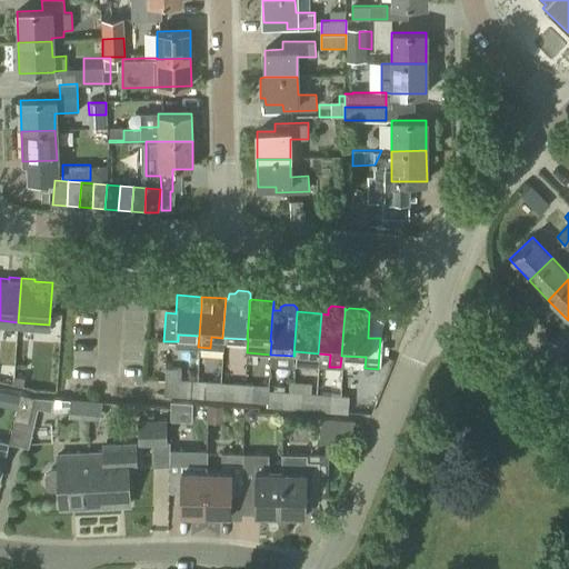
[(195,397),(196,380),(180,379),(181,369),(166,368),(163,393),(195,397)]
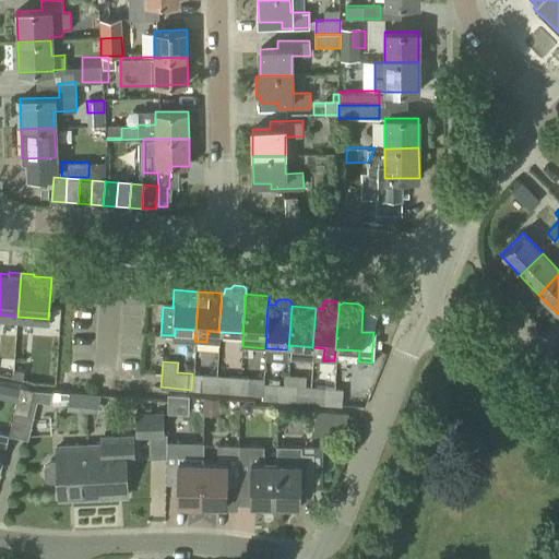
[(13,369),(12,378),(23,380),(24,371),(13,369)]
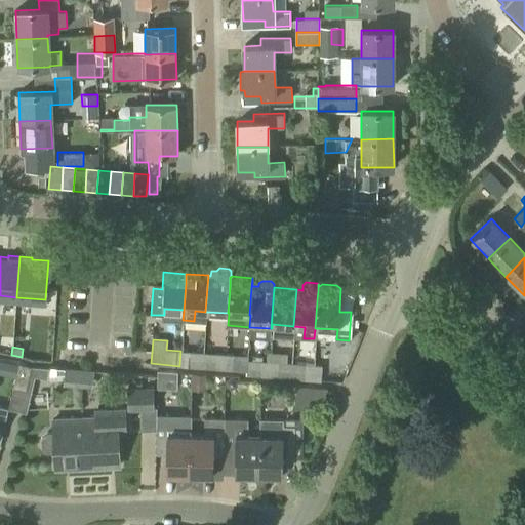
[(201,367),(202,353),(180,351),(179,366),(201,367)]
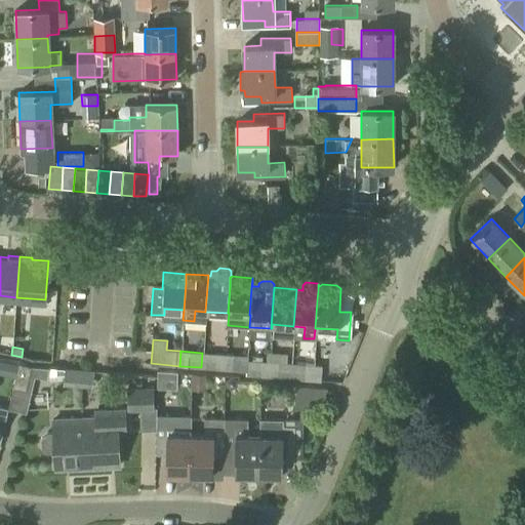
[(267,376),(269,353),(267,352),(266,361),(248,360),(248,357),(247,357),(246,371),(245,374),(267,376)]
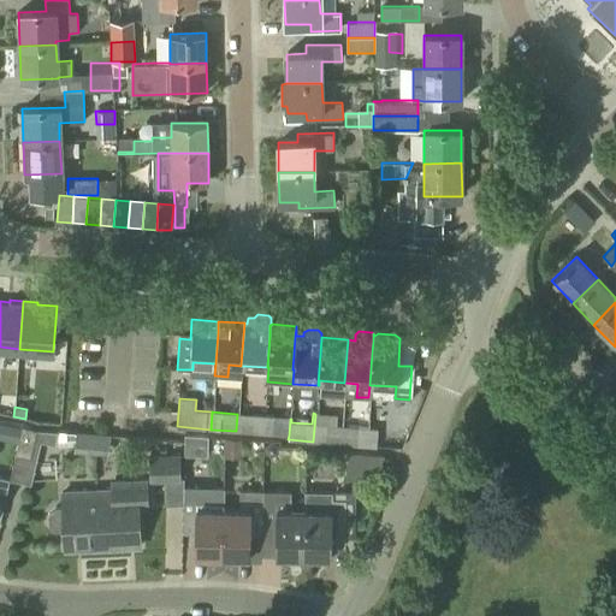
[(262,433),(264,416),(237,414),(236,431),(262,433)]
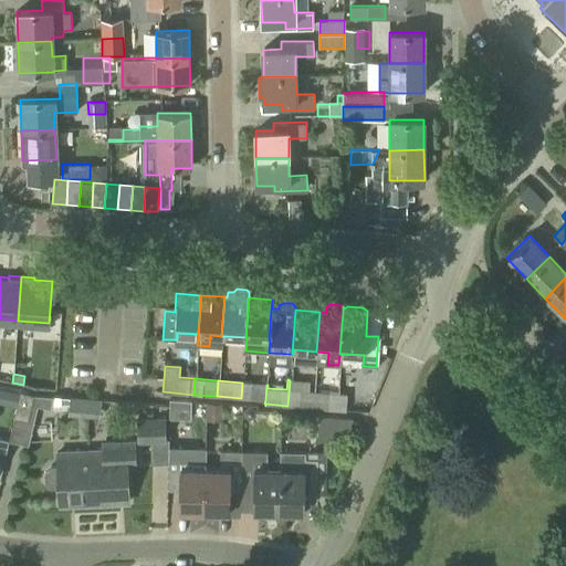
[(312,408),(313,390),(308,390),(310,381),(290,380),(287,406),(312,408)]
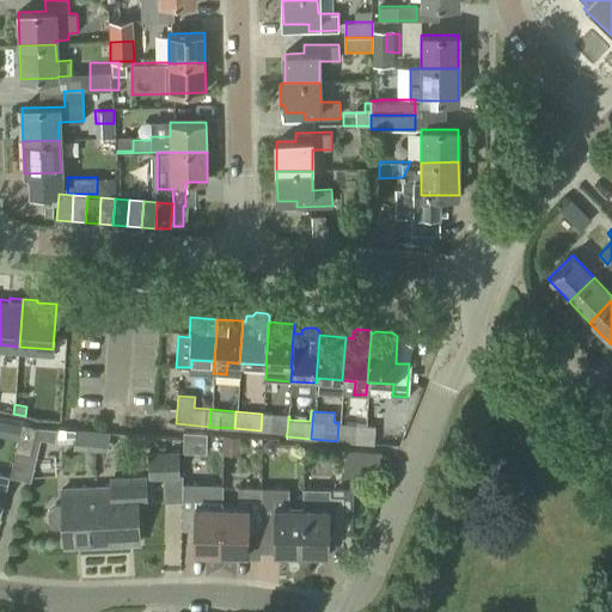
[(287,433),(288,416),(262,414),(261,430),(287,433)]
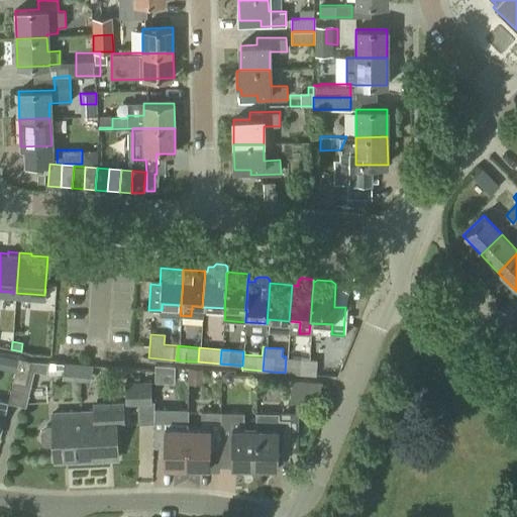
[(307,374),(308,358),(286,356),(285,373),(307,374)]
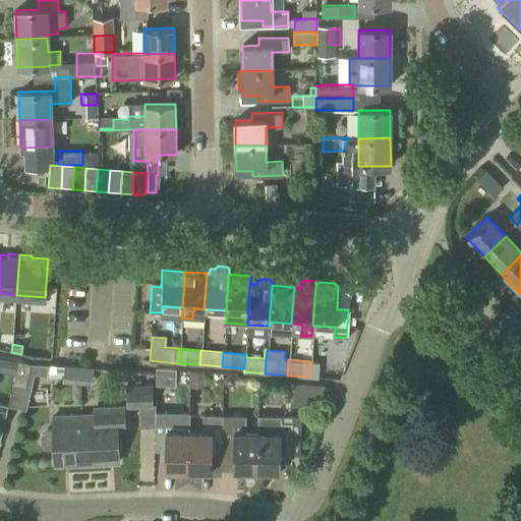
[(18,360),(12,387),(31,391),(35,372),(47,375),(49,364),(33,363),(18,360)]
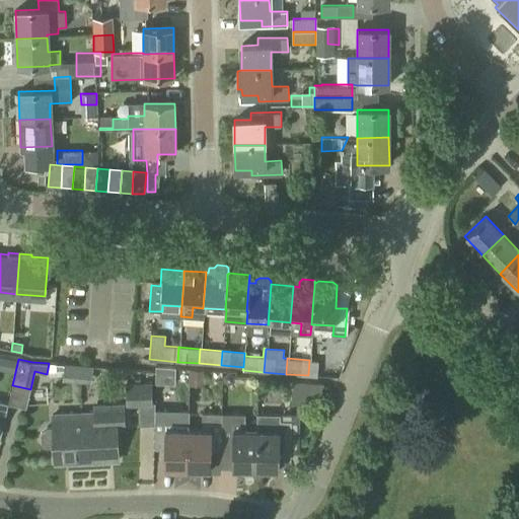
[(309,360),(308,375),(317,376),(318,361),(309,360)]
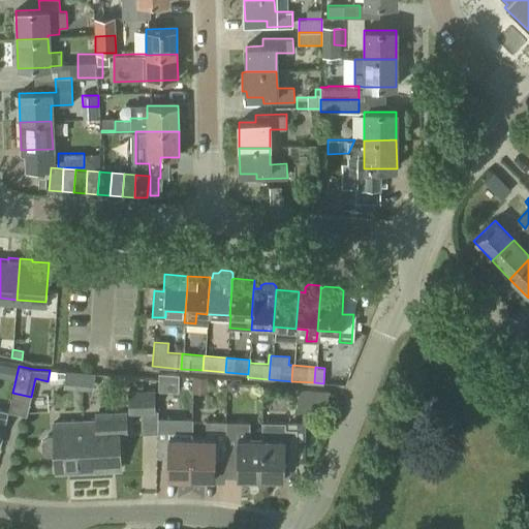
[(179,392),(179,374),(158,373),(158,391),(179,392)]
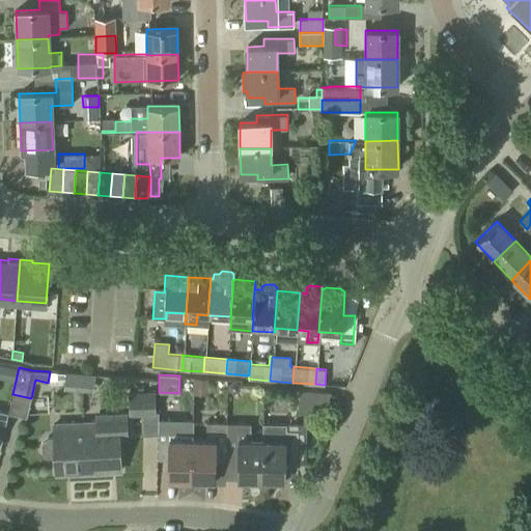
[(207,394),(207,379),(194,379),(194,394),(207,394)]
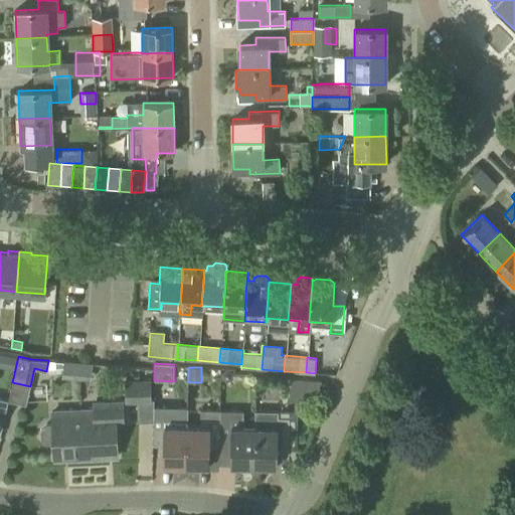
[(312,401),(321,379),(290,377),(289,400),(312,401)]
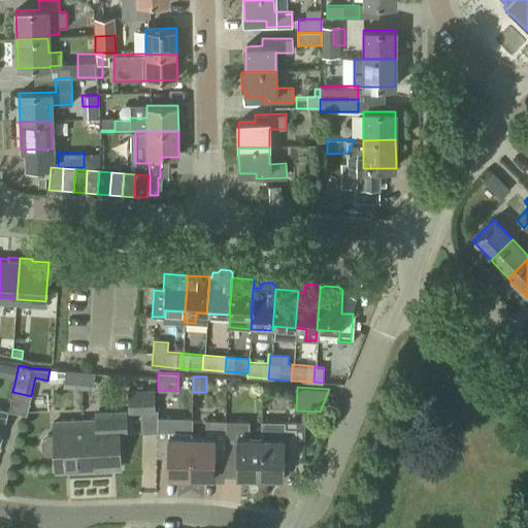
[(0,434),(3,435),(9,410),(0,407),(0,434)]
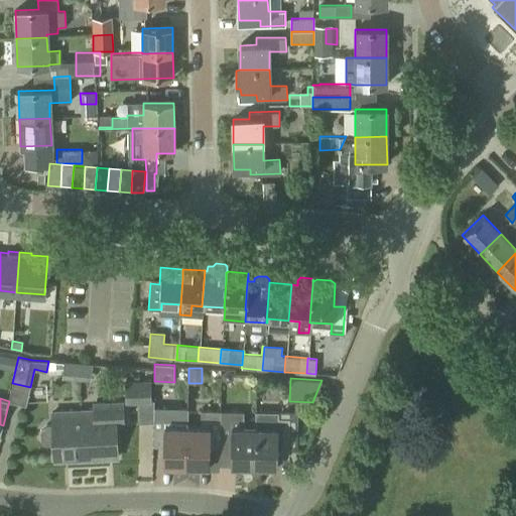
[(80,413),(82,462),(116,460),(115,426),(123,425),(122,403),(91,405),(92,412),(80,413)]
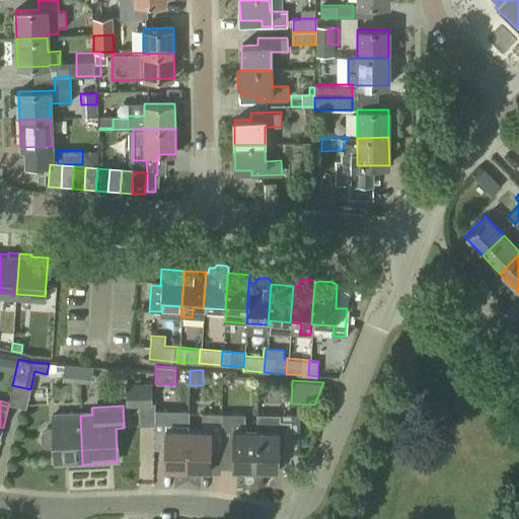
[(163,468),(186,469),(187,431),(189,431),(189,411),(155,410),(154,449),(163,449),(163,468)]
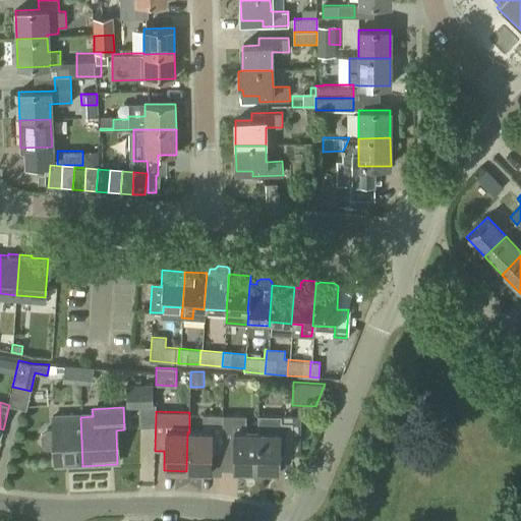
[(221,454),(222,415),(203,415),(203,433),(187,432),(186,471),(210,471),(210,454),(221,454)]
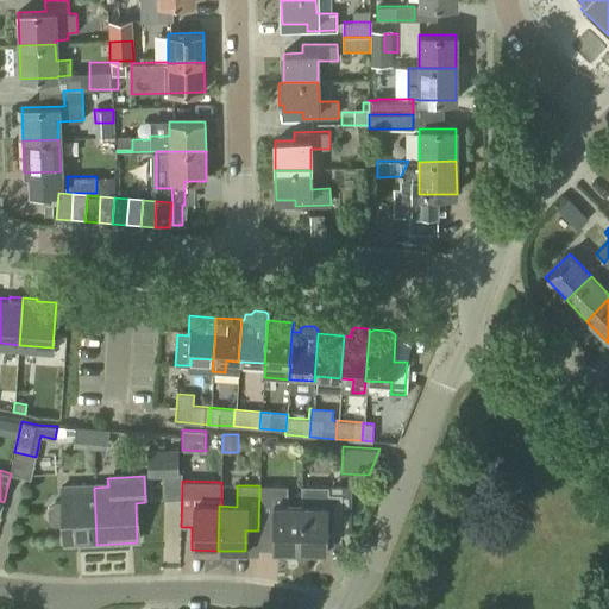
[(299,552),(301,507),(287,507),(287,485),(259,485),(258,531),(259,531),(259,538),(271,539),(270,551),(299,552)]
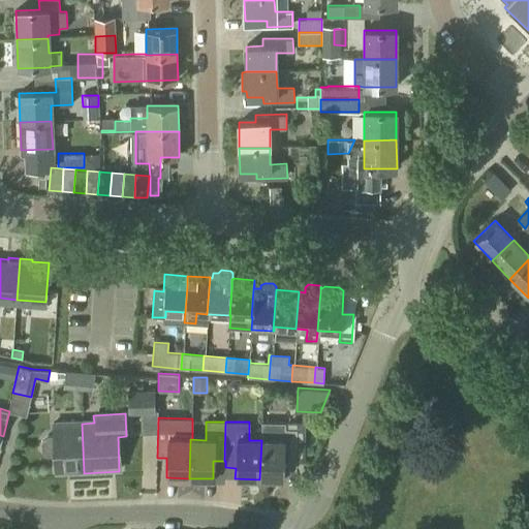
[(261,440),(259,479),(283,479),(283,459),(305,459),(306,422),(285,422),(285,423),(261,423),(261,440)]
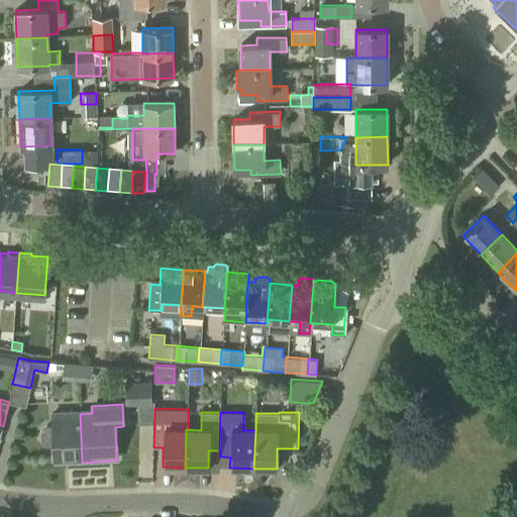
[(54,464),(82,462),(80,414),(52,416),(52,425),(45,425),(40,431),(41,440),(46,445),(53,445),(54,464)]
